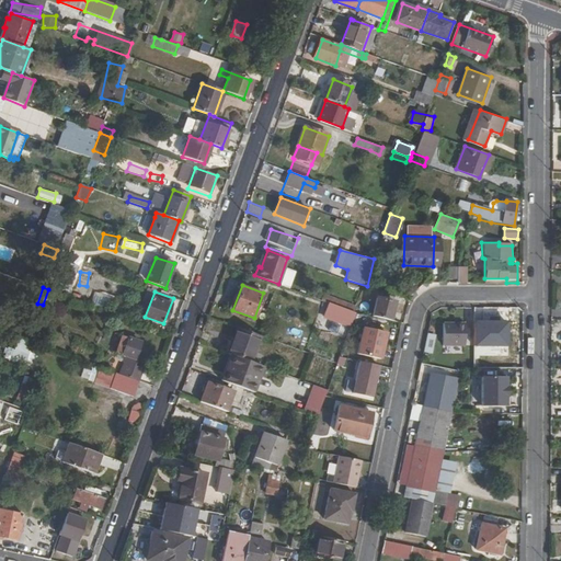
[(377,297),(373,316),(392,320),(396,300),(377,297)]
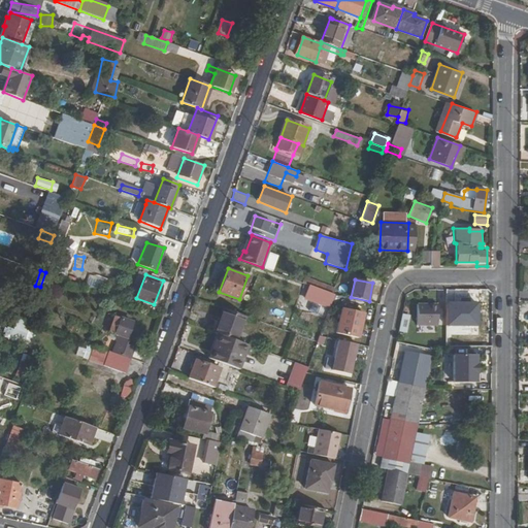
[(334,293),(310,285),(307,294),(331,302),(334,293)]
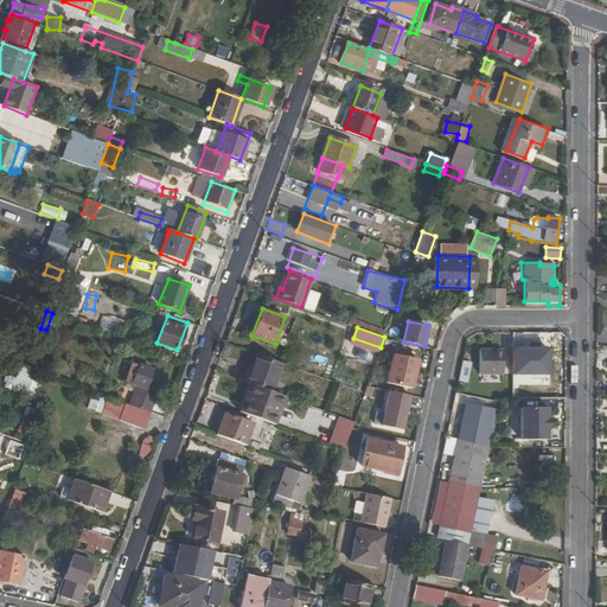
[(36,343),(37,338),(11,328),(8,334),(36,343)]
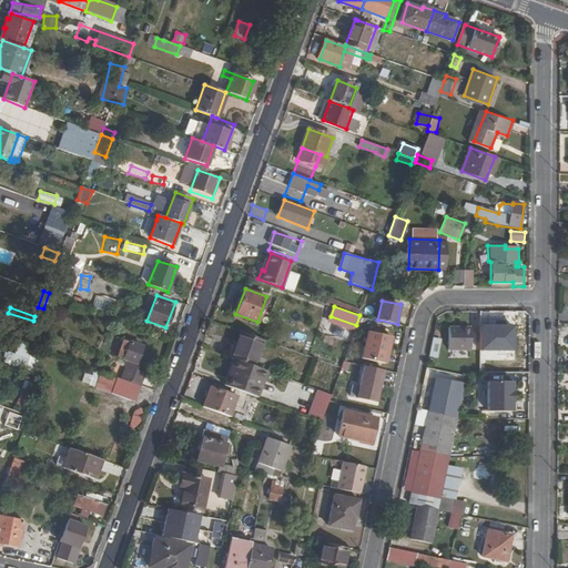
[(473,351),(473,327),(449,326),(448,351),(473,351)]
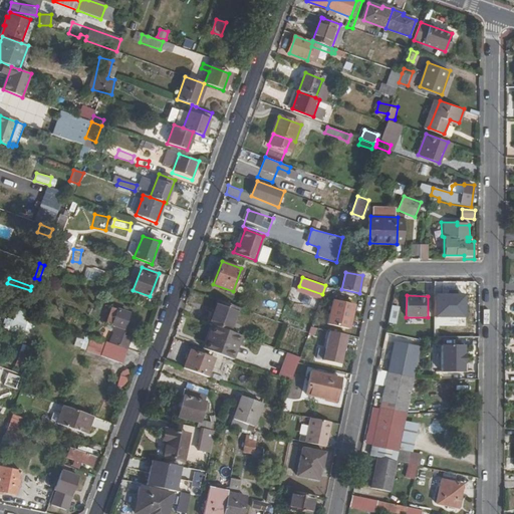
[(328,324),(351,330),(358,305),(334,299),(328,324)]
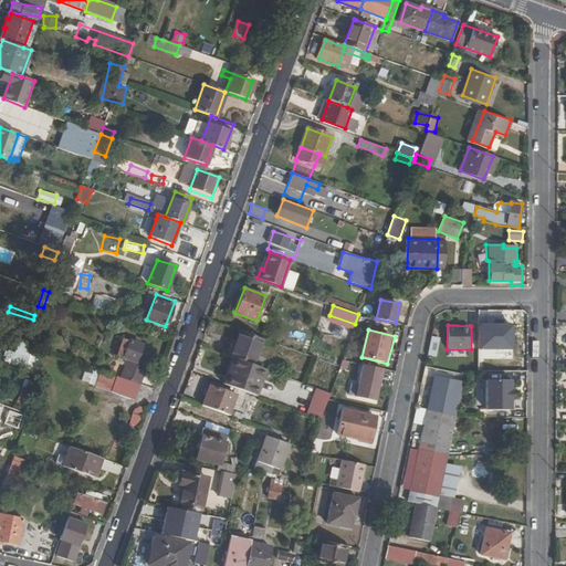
[(262,338),(240,331),(230,357),(234,359),(252,365),(262,338)]
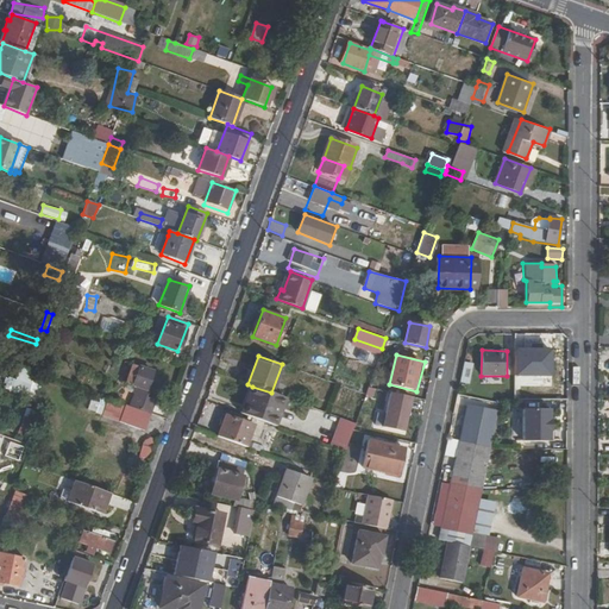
[(460,362),(457,380),(465,382),(468,363),(460,362)]
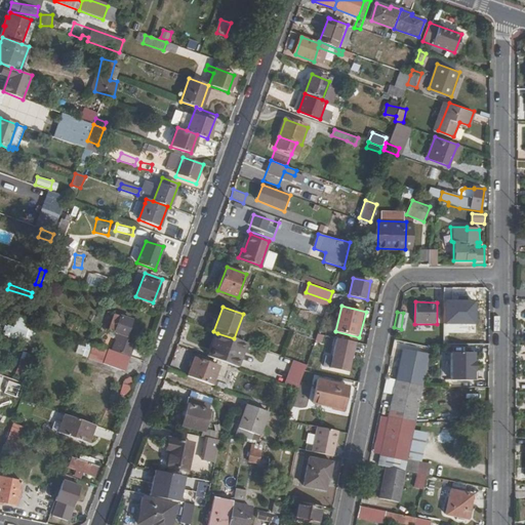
[(113,351),(129,357),(133,347),(123,344),(130,321),(114,315),(109,330),(118,334),(116,339),(117,340),(113,351)]
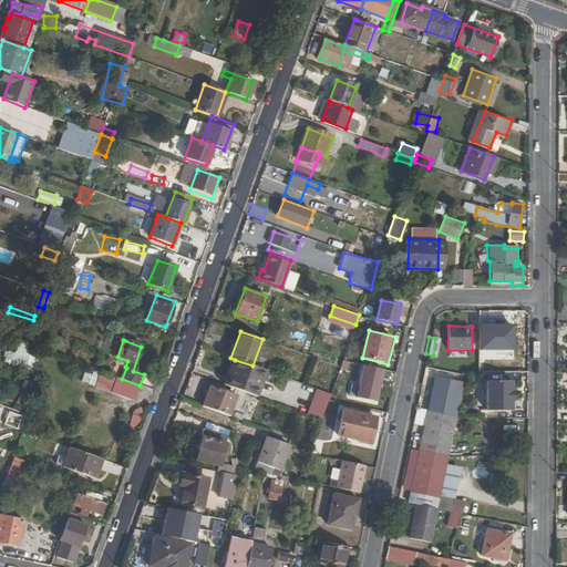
[(235,360),(226,385),(255,395),(264,370),(253,366),(235,360)]
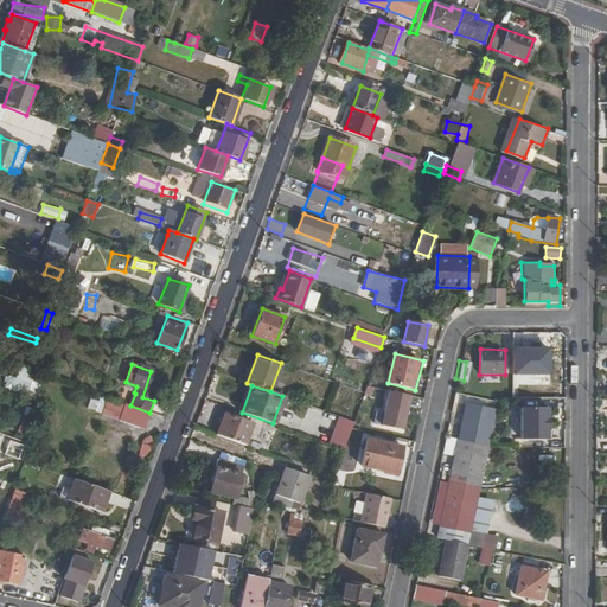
[(404,430),(413,395),(393,390),(384,425),(404,430)]
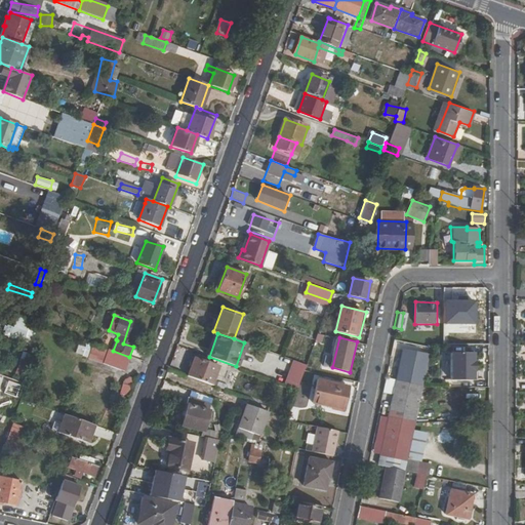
[(77,355),(89,357),(91,347),(78,345),(77,355)]
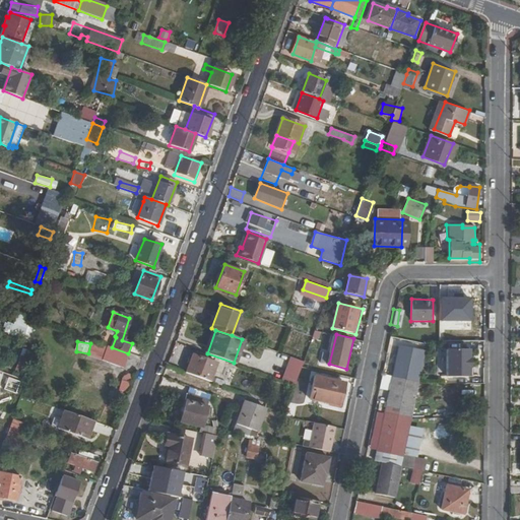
[(421,350),(396,345),(391,375),(415,380),(421,350)]
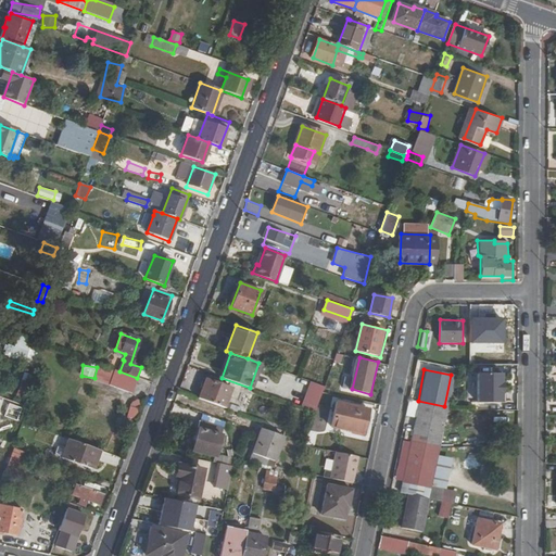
[(131,393),(137,378),(119,371),(114,387),(131,393)]
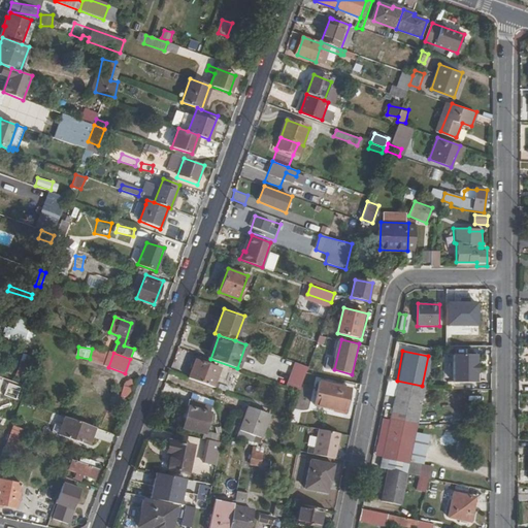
[(195,360),(189,378),(213,387),(220,368),(195,360)]
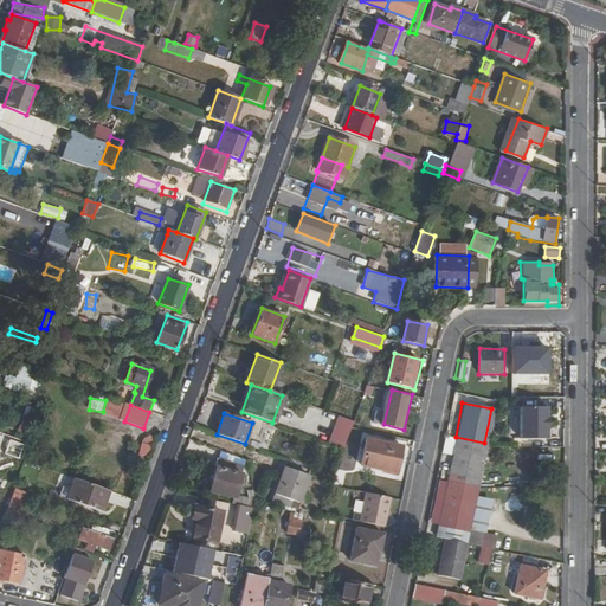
[(26,434),(32,418),(25,414),(19,432),(26,434)]
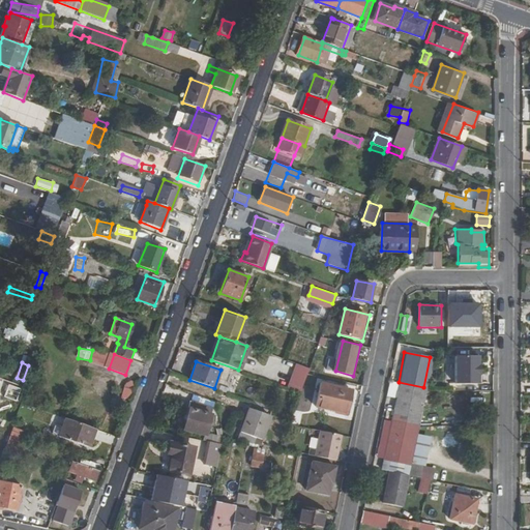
[(306,374),(308,367),(297,363),(288,388),(300,392),(306,374)]
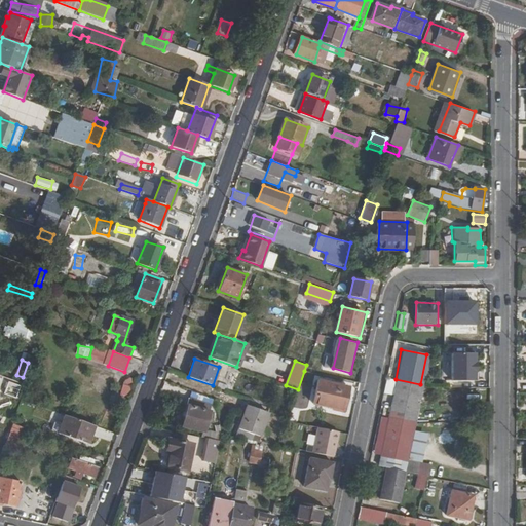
[(121,395),(130,397),(134,378),(125,377),(121,395)]
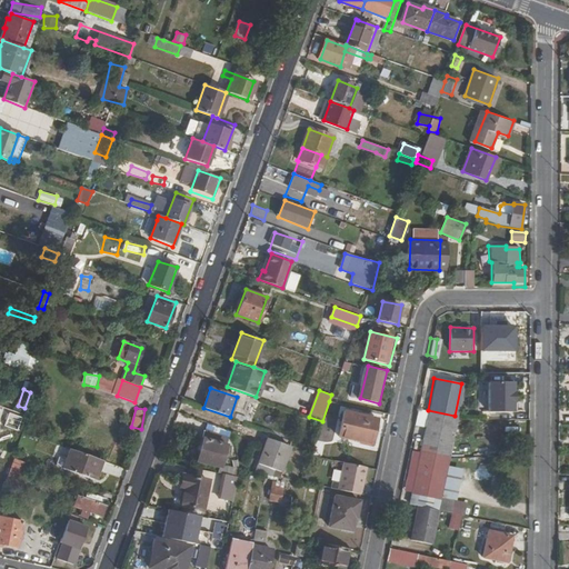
[(377,419),(345,411),(339,436),(360,441),(360,439),(371,441),(377,419)]
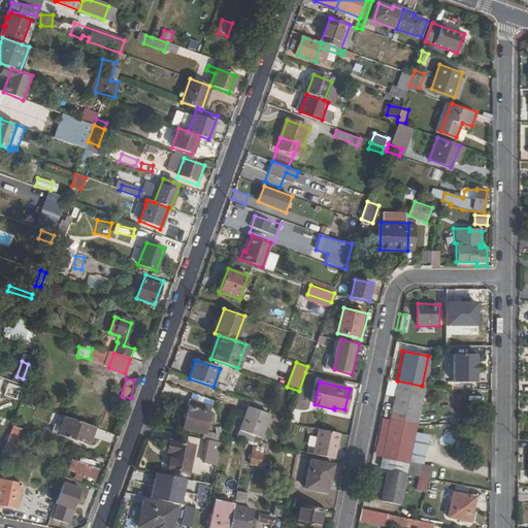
[(388,421),(414,425),(422,386),(396,382),(388,421)]
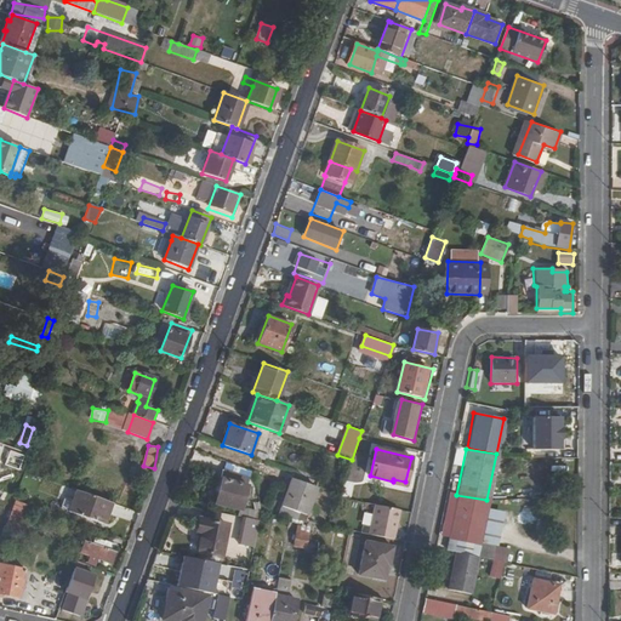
[(565,474),(579,474),(579,454),(576,454),(576,450),(550,449),(550,465),(565,465),(565,474)]
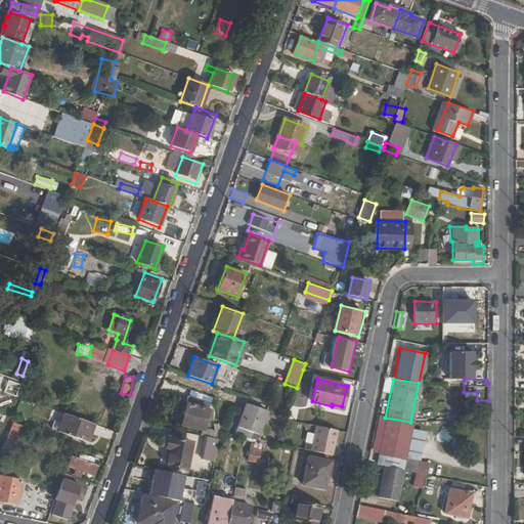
[(267,411),(247,404),(238,427),(258,434),(267,411)]
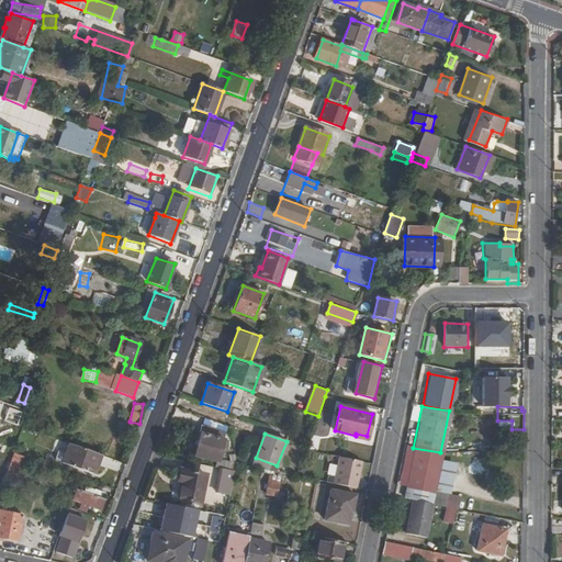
[(197,456),(220,461),(224,441),(202,435),(197,456)]
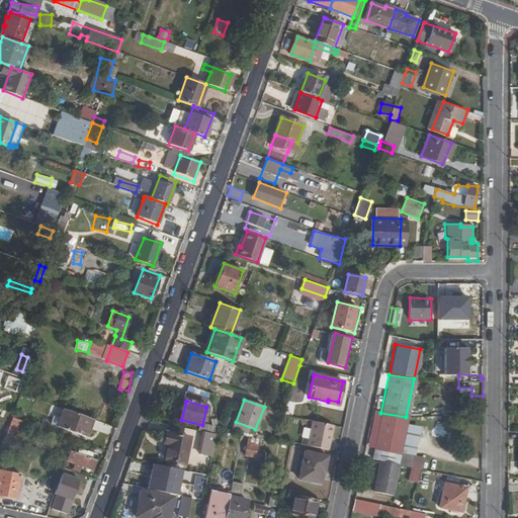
[(85,437),(91,419),(66,410),(63,409),(57,426),(85,437)]
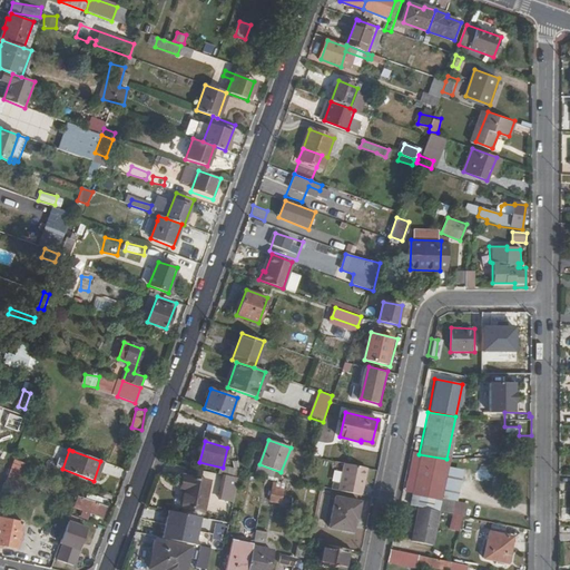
[(445,464),(446,459),(419,454),(409,504),(418,507),(438,510),(449,512),(451,499),(459,468),(445,464)]
